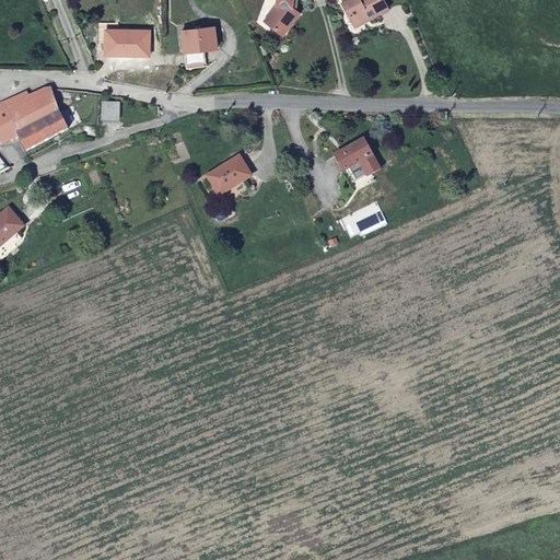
[(290,19),(299,7),(294,3),(294,0),(272,0),(273,1),(263,16),(273,26),(283,13),(290,19)]
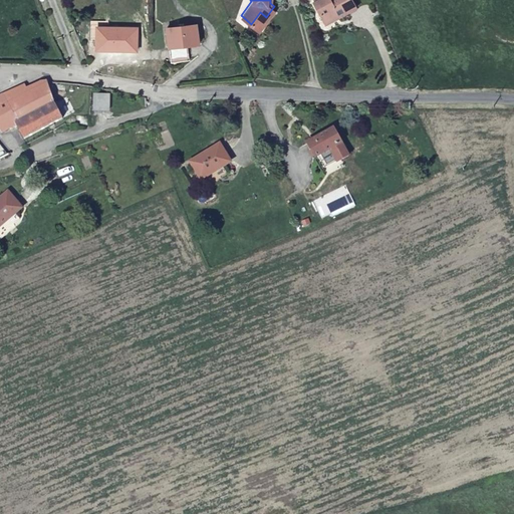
[(354,7),(350,0),(312,0),(321,17),(335,11),(337,15),(354,7)]
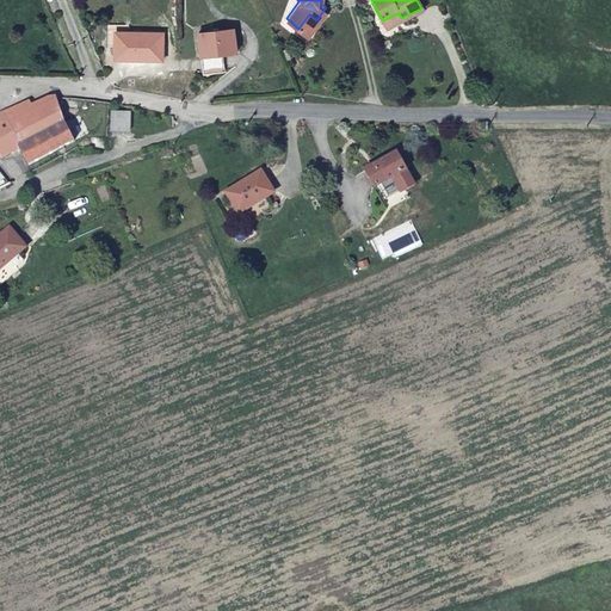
[(399,13),(382,20),(384,25),(401,18),(399,13)]
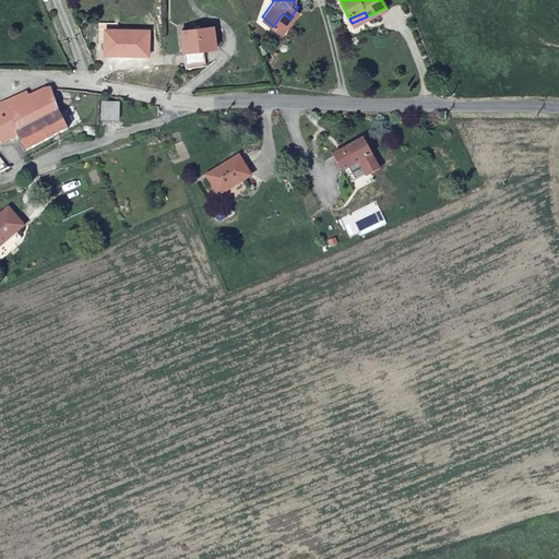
[(283,13),(273,26),(280,32),(289,19),(283,13)]
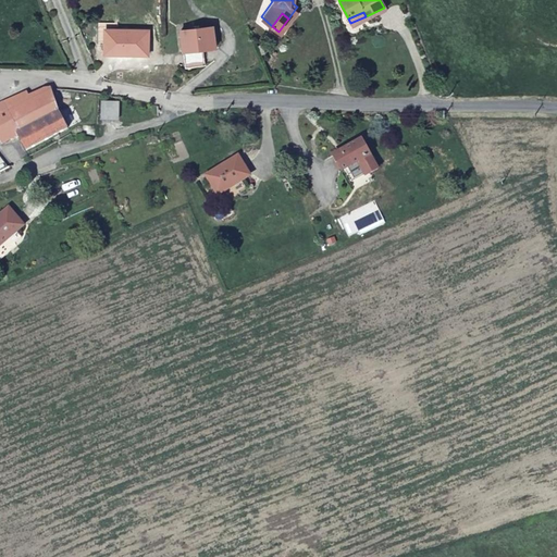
[(213,24),(182,28),(185,51),(217,47),(213,24)]
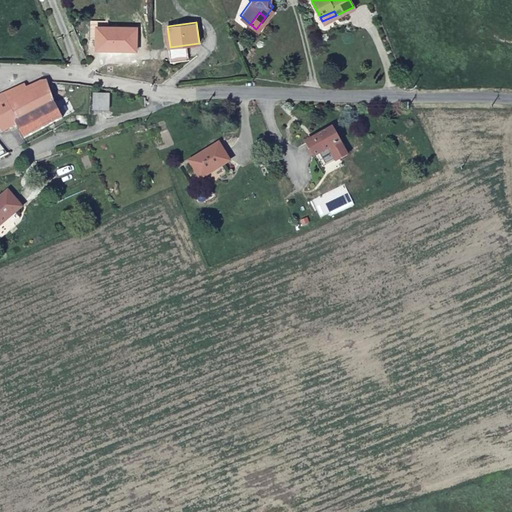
[(97,26),(97,50),(137,50),(137,26),(97,26)]
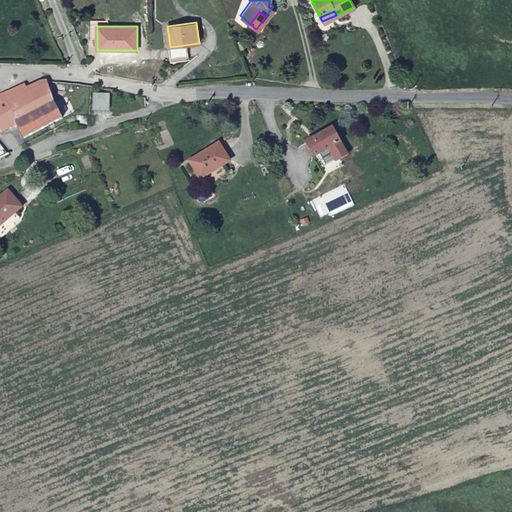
[(26,85),(0,98),(0,126),(4,134),(19,126),(27,138),(64,119),(57,105),(49,83),(42,82),(28,88),(26,85)]
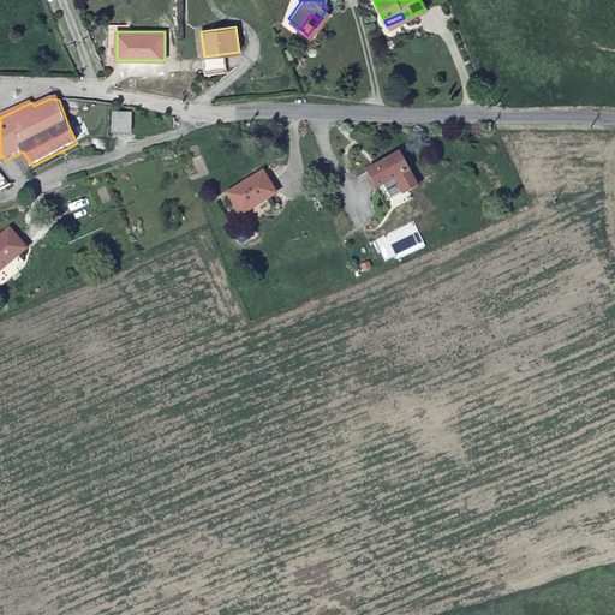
[(115,107),(113,127),(129,126),(130,108),(115,107)]
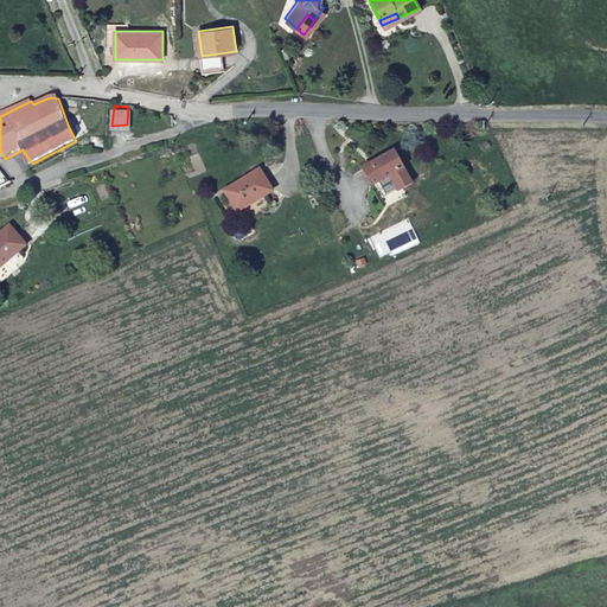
[(387,158),(365,167),(375,186),(394,177),(396,176),(402,190),(415,184),(408,170),(400,152),(387,158)]
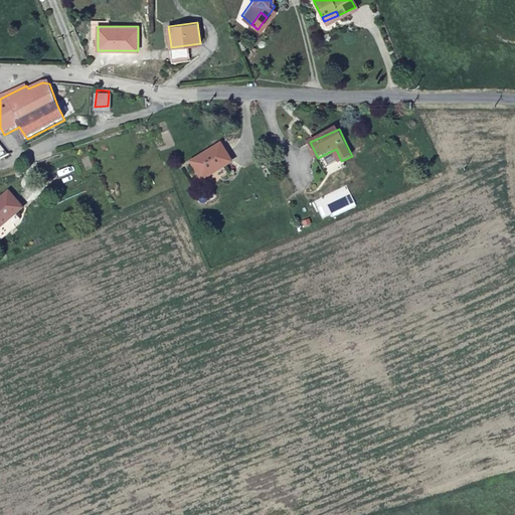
[(1,139),(0,139),(0,159),(12,154),(1,139)]
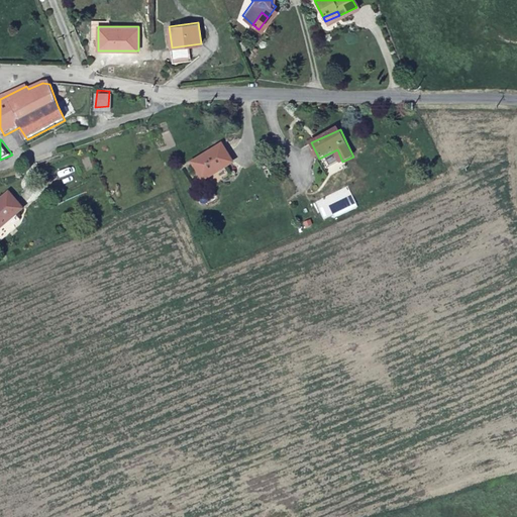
[(205,180),(235,162),(224,142),(194,161),(205,180)]
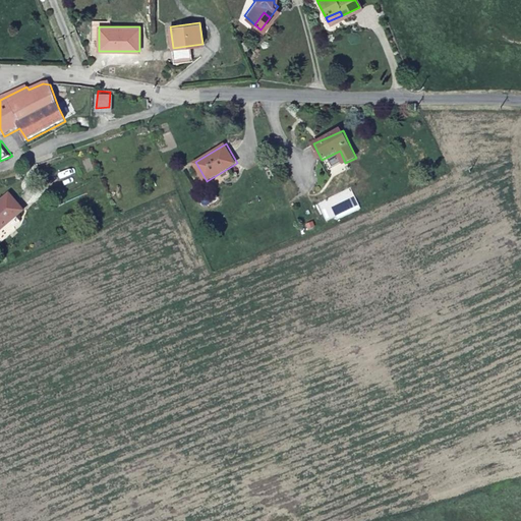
[(0,200),(0,240),(4,245),(25,226),(17,216),(24,210),(9,193),(0,200)]
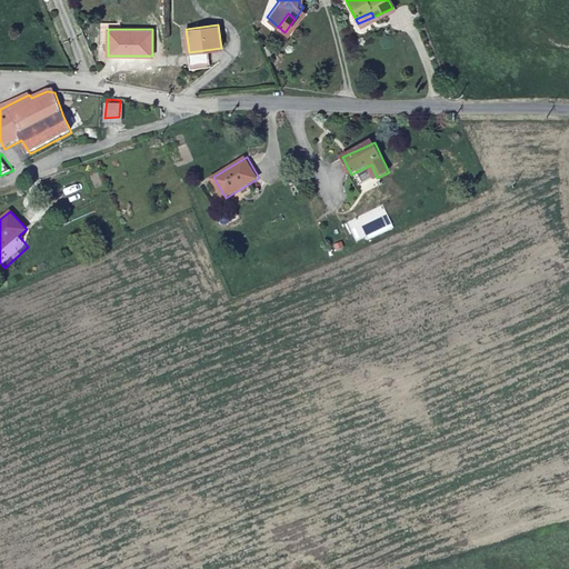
All buildings are outlined.
